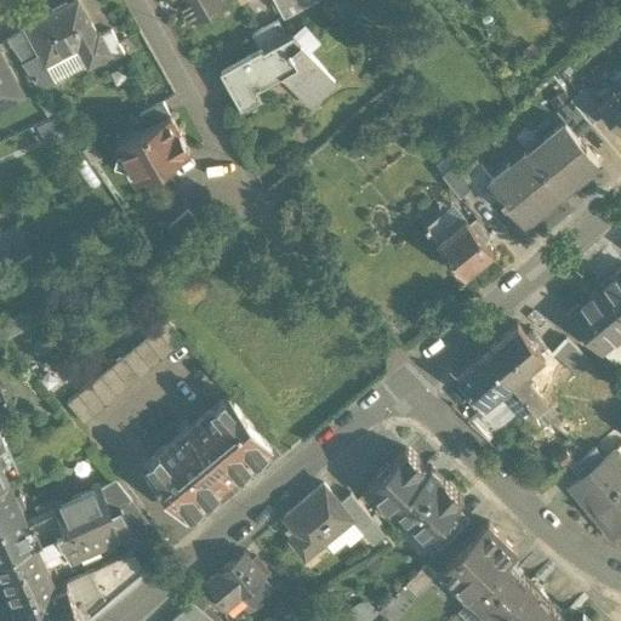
[(78,0),(27,28),(40,53),(56,83),(89,64),(90,67),(112,56),(101,35),(100,33),(96,35),(78,0)]
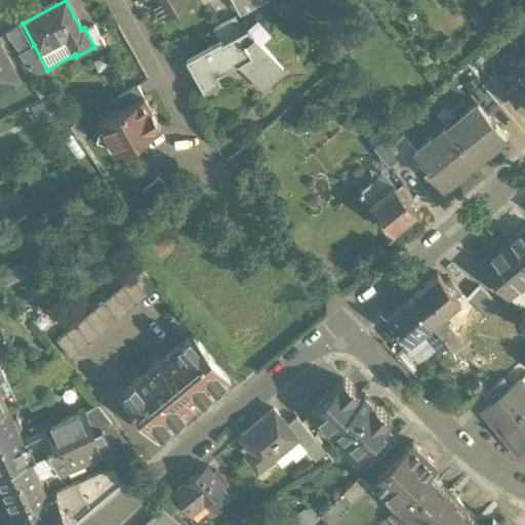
[(152,0),(161,14),(178,5),(176,1),(178,0),(152,0)]
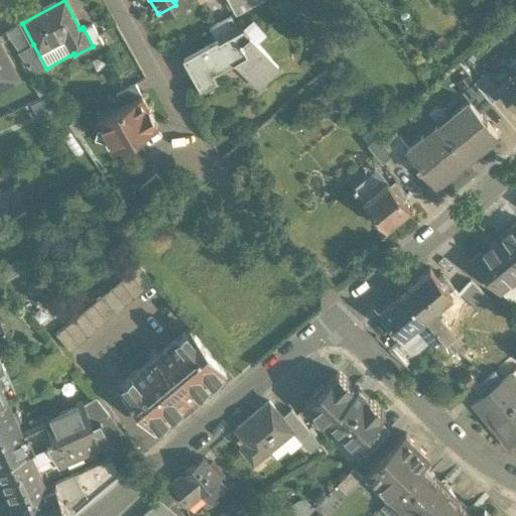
[(228,0),(236,15),(262,0),(228,0)]
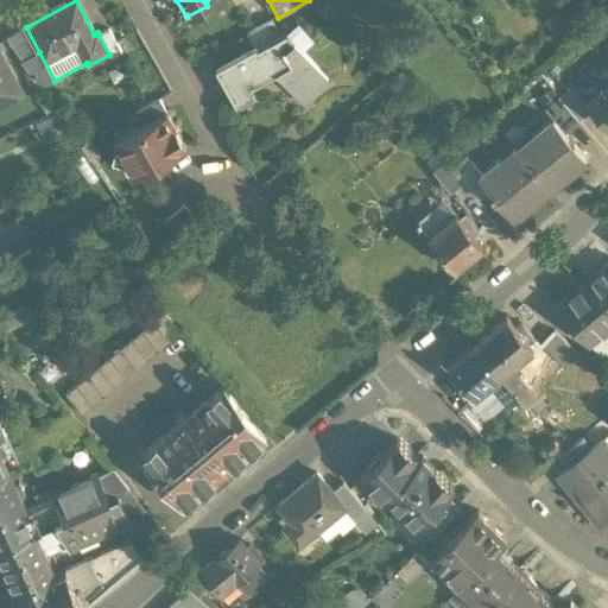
[(273,20),(248,35),(257,49),(282,36),(273,20)]
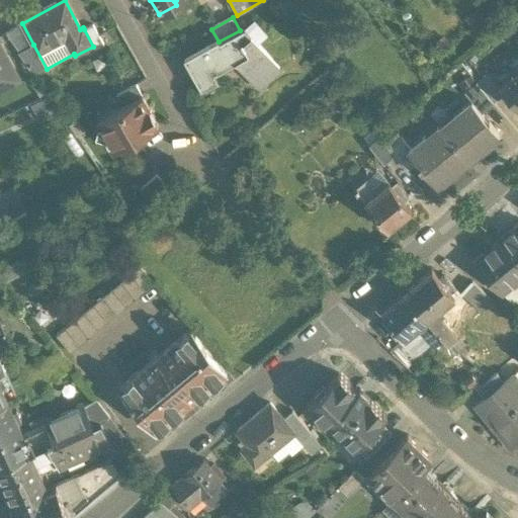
[(33,45),(22,25),(6,33),(18,52),(33,45)]
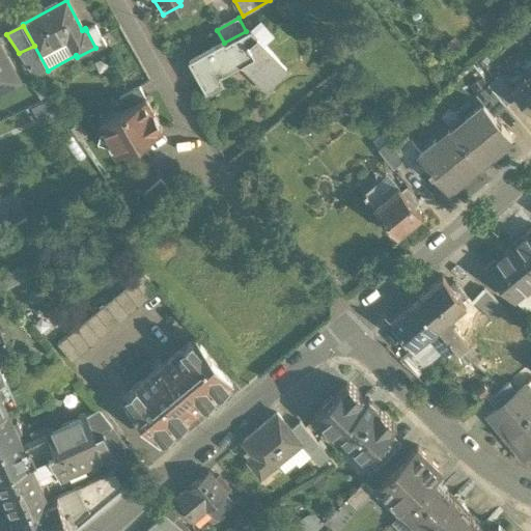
[(107,47),(95,26),(86,30),(95,48),(98,52),(107,47)]
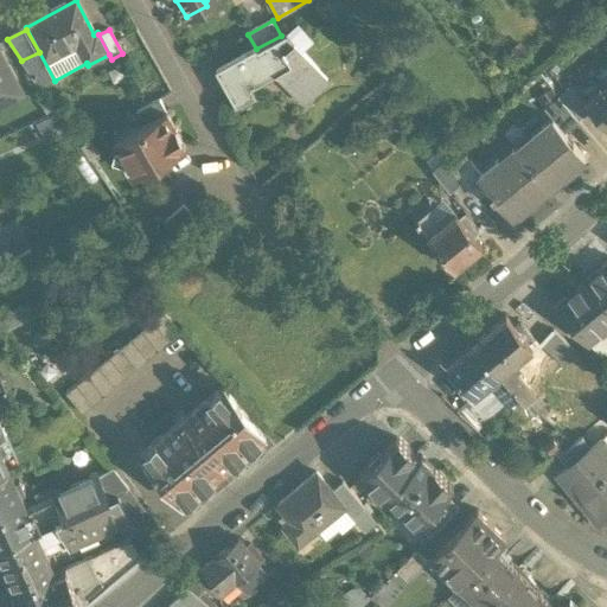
[(256,49),(218,70),(237,103),(234,104),(235,106),(259,97),(259,95),(257,96),(253,88),(279,72),(308,94),(301,100),(302,101),(328,80),(287,32),(281,36),(256,49)]
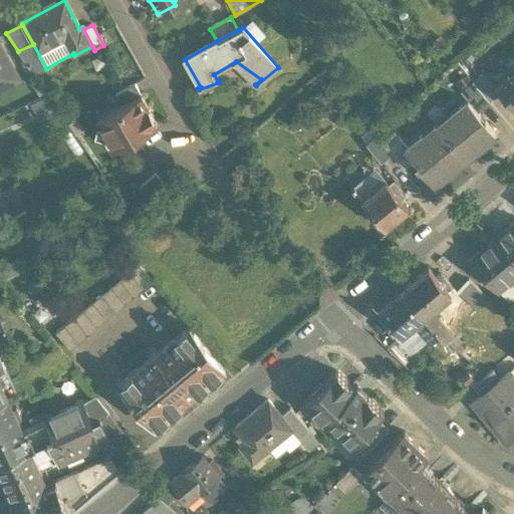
[(0,47),(0,89),(18,80),(0,47)]
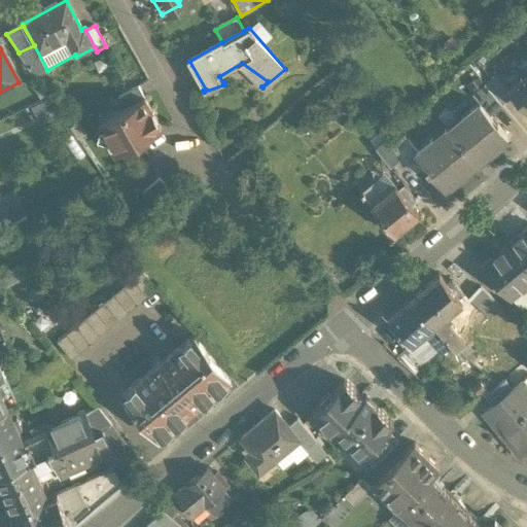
[(526,72),(507,89),(514,96),(523,107),(526,104),(526,72)]
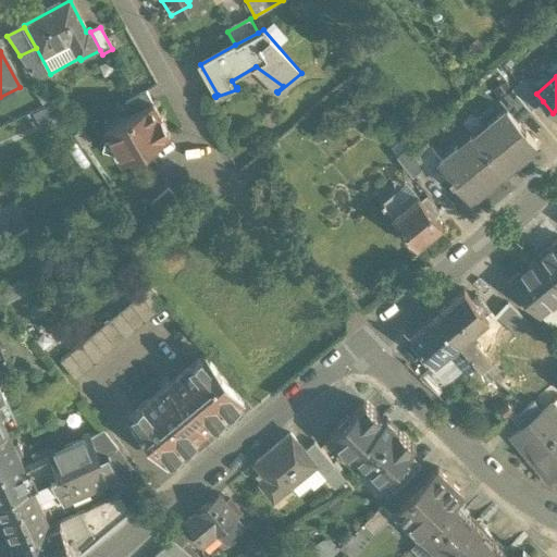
[(536,94),(524,79),(512,89),(530,111),(543,101),(536,94)]
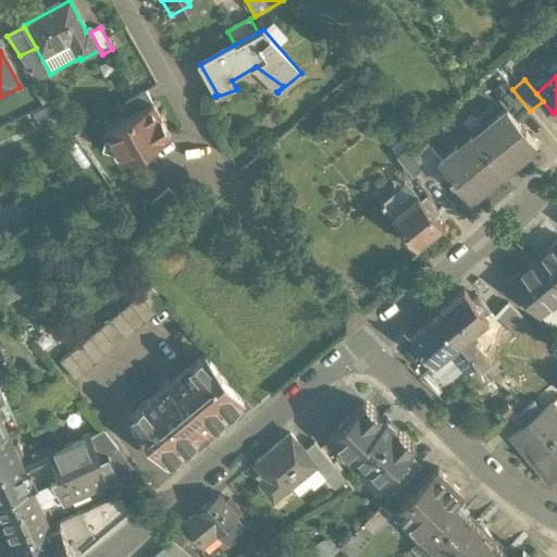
[(530,111),(512,89),(499,100),(507,109),(518,122),(530,111)]
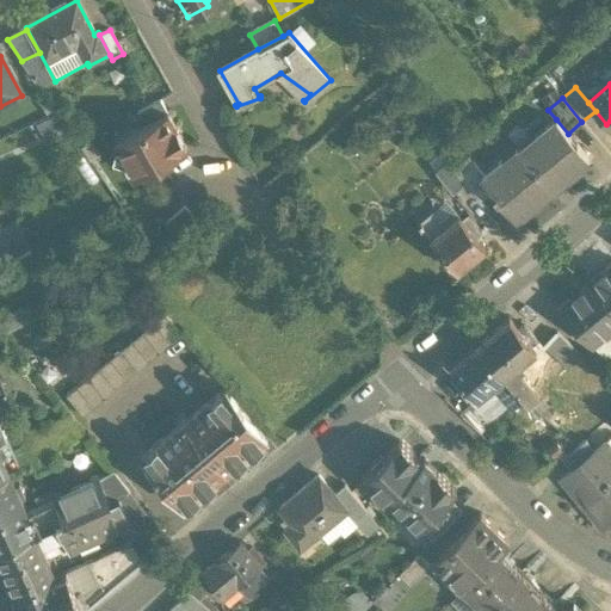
[(167,115),(110,146),(113,152),(113,161),(130,165),(137,177),(186,149),(167,115)]
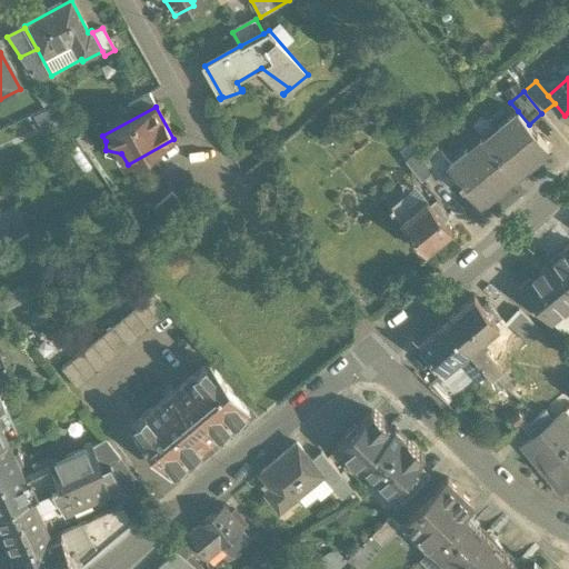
[(518,111),(496,129),(498,132),(485,143),(513,177),(536,158),(533,156),(545,147),(547,149),(548,148),(529,125),(518,111)]
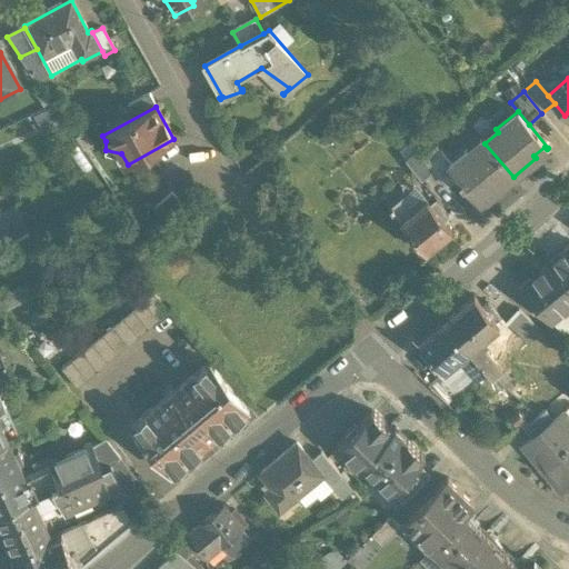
[(449,163),(448,165),(457,175),(481,205),(513,177),(485,143),(480,138),(449,163)]
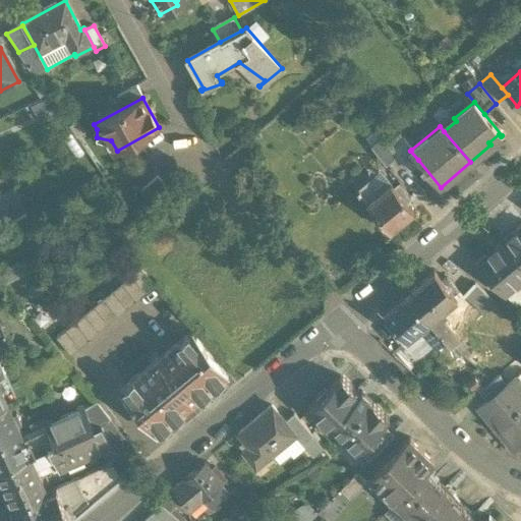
[(411,150),(399,135),(387,145),(397,157),(407,169),(418,160),(410,151),(411,150)]
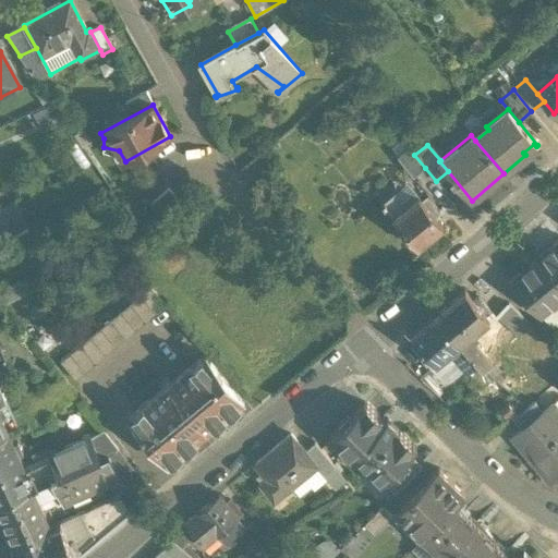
[(414,155),(409,148),(398,158),(413,178),(425,168),(414,155)]
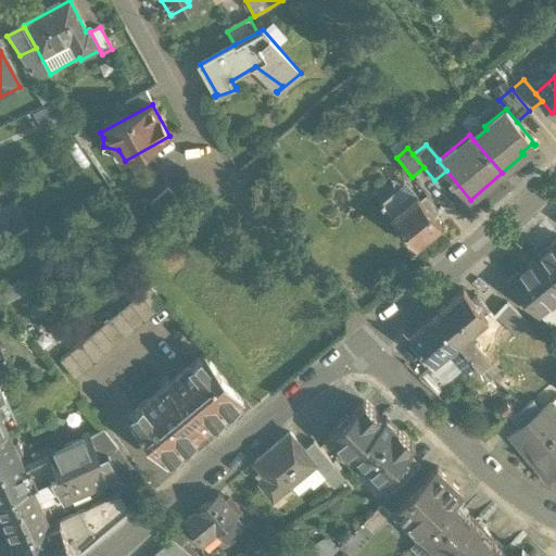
[(176,200),(167,189),(150,205),(158,215),(176,200)]
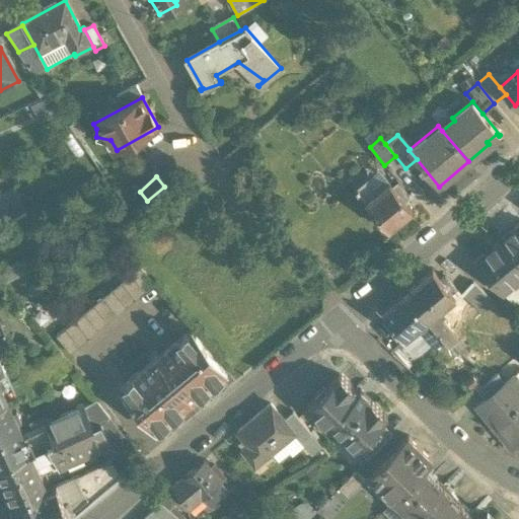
[(391,186),(388,181),(375,194),(365,180),(355,189),(387,228),(411,209),(403,200),(409,196),(396,181),(391,186)]
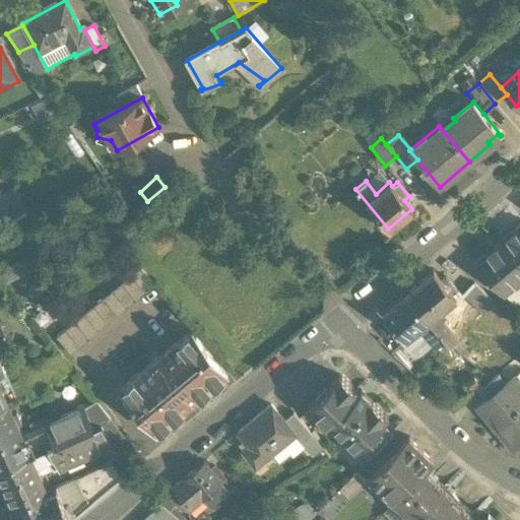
[(519,224),(500,242),(519,267),(519,224)]
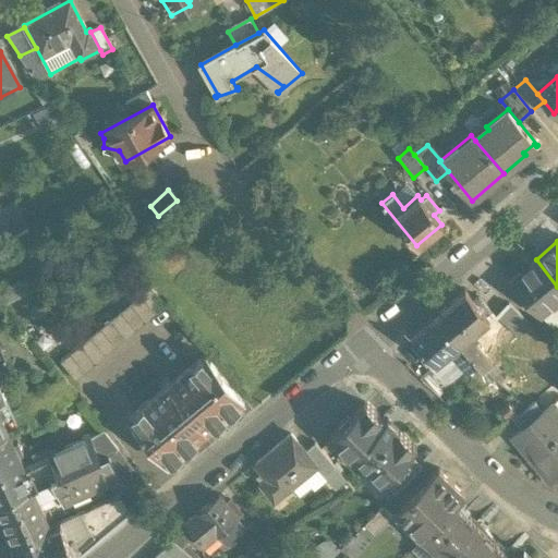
[(557,287),(536,259),(510,280),(540,316),(556,302),(557,304),(557,287)]
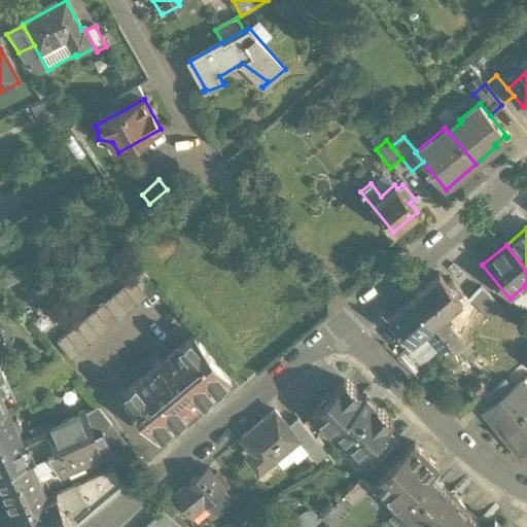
[(22,265),(0,274),(0,289),(28,277),(22,265)]
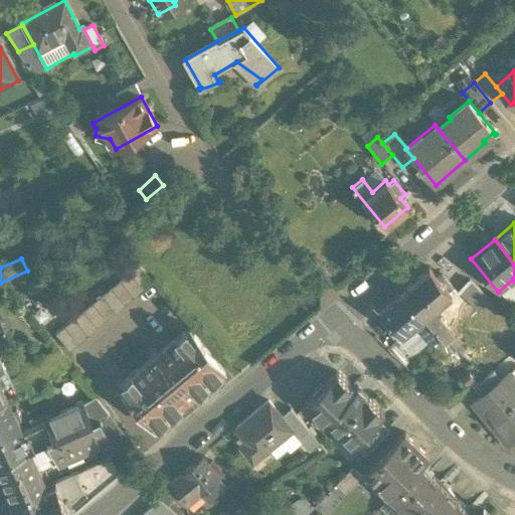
[(138,264),(55,333),(69,350),(152,281),(138,264)]
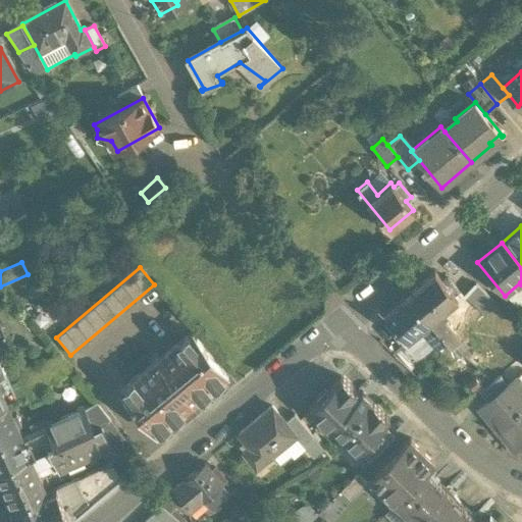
[(442,281),(434,271),(408,294),(430,321),(444,310),(457,299),(454,295),(459,291),(448,277),(442,281)]
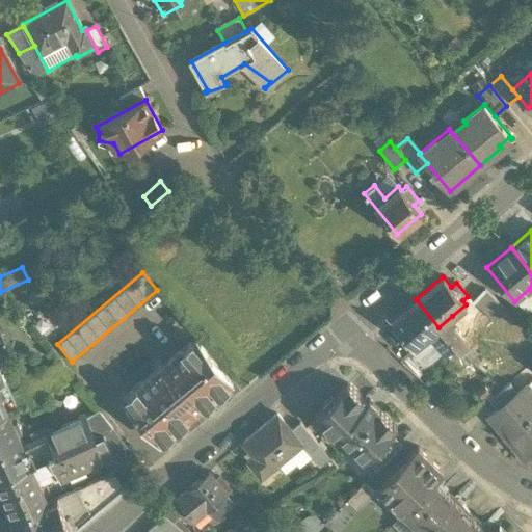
[(505,310),(484,289),(473,301),(494,321),(505,310)]
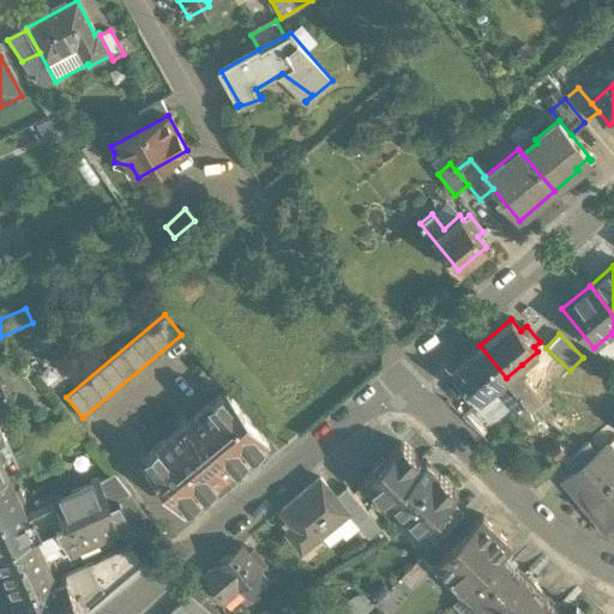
[(506,378),(480,345),(452,368),(462,380),(456,385),(469,402),(475,396),(479,401),(494,387),(506,378)]
